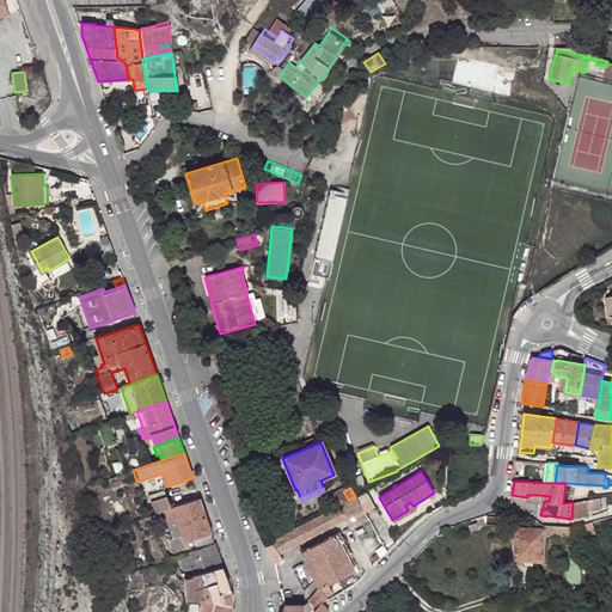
[(165,490),(146,496),(154,510),(159,513),(163,510),(172,508),(165,490)]
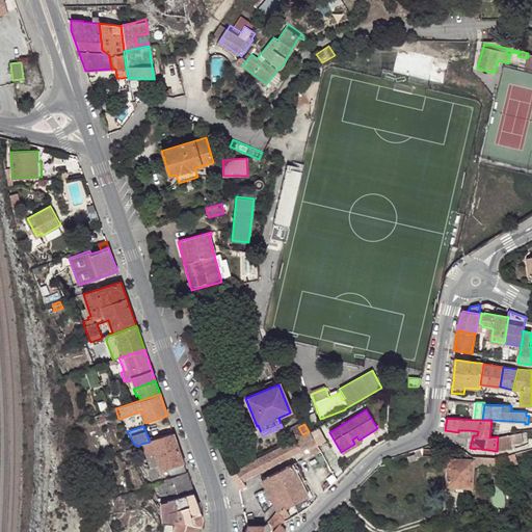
[(319,426),(310,430),(316,443),(317,446),(326,441),(319,426)]
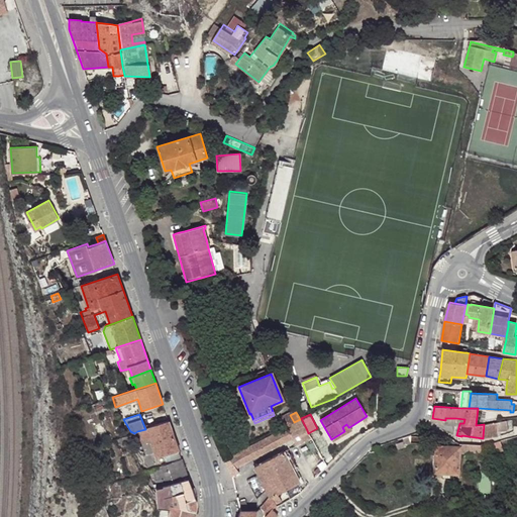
[(265,437),(228,456),(232,462),(236,468),(261,454),(293,438),(307,430),(301,418),(300,419),(294,422),(265,437)]
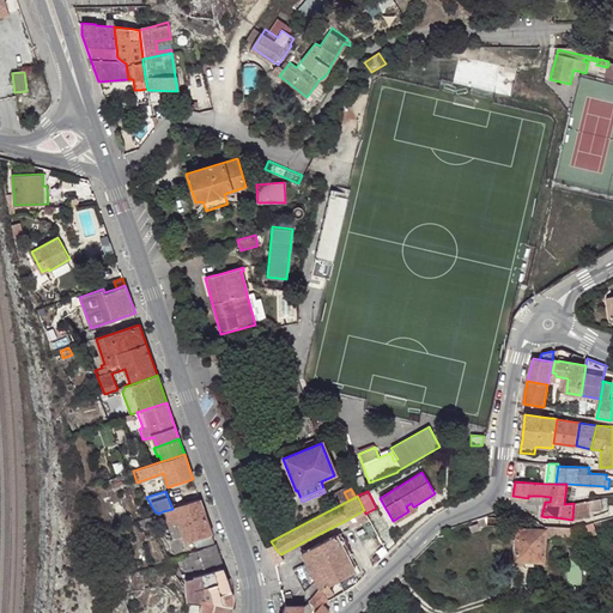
[(574,503),(572,520),(592,516),(592,511),(602,510),(601,498),(574,503)]
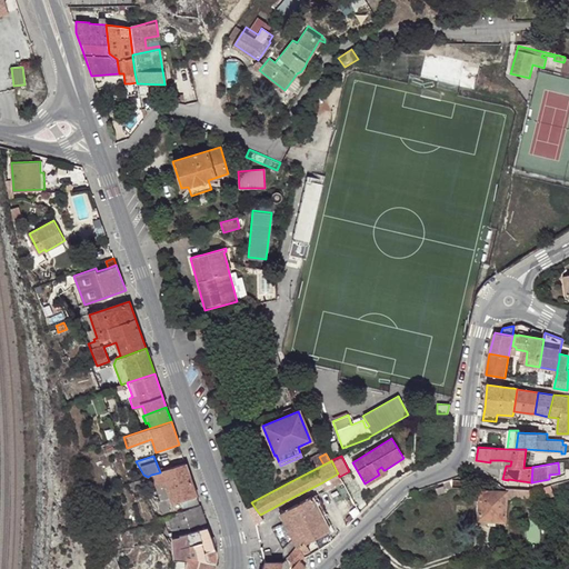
[(172,505),(197,496),(186,463),(160,472),(151,475),(161,501),(169,498),(172,505)]
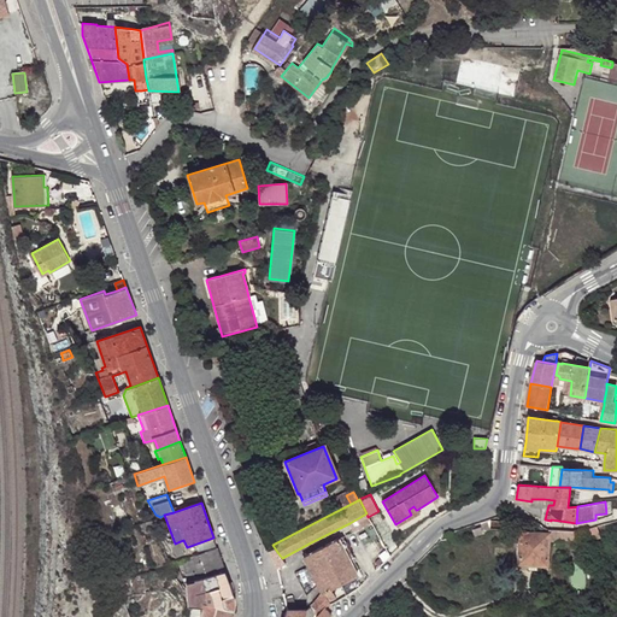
[(411,515),(395,524),(398,527),(419,513),(417,510),(416,510),(413,506),(409,510),(411,515)]
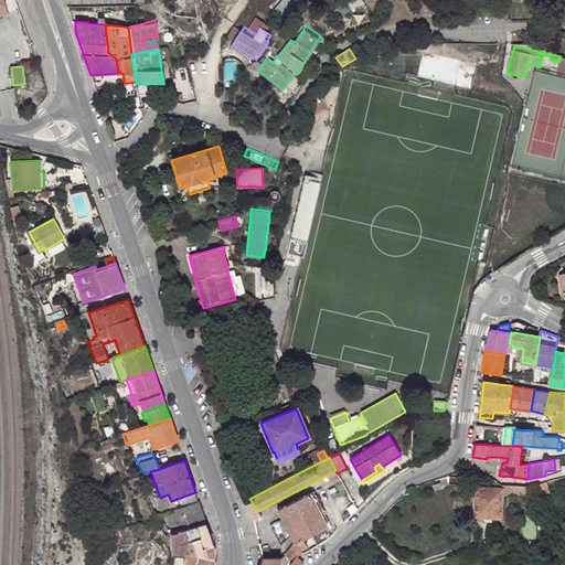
[(336,470),(320,479),(323,486),(340,478),(337,473),(336,470)]
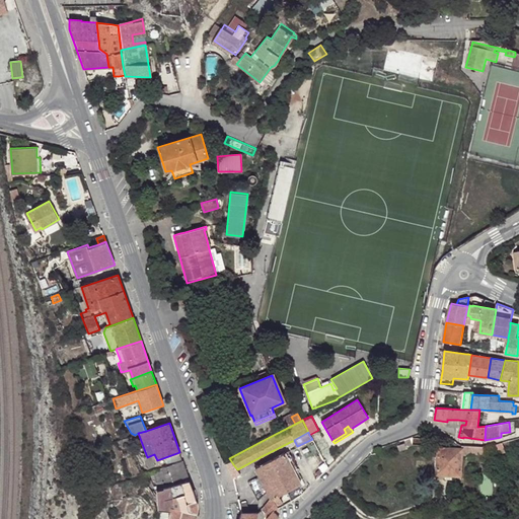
[(406,447),(413,444),(413,437),(413,436),(403,439),(405,442),(397,445),(399,451),(408,448),(406,447)]
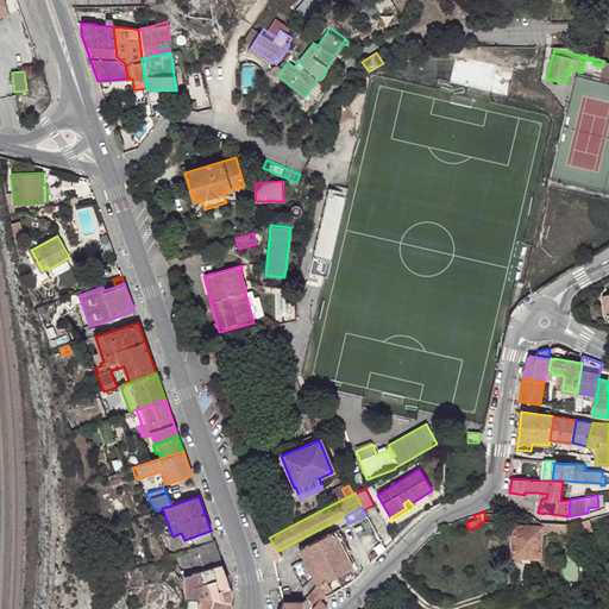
[(592,527),(608,522),(608,512),(590,519),(592,527)]
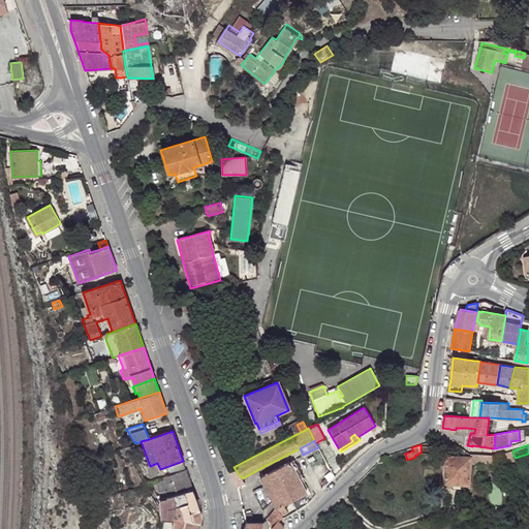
[(502,453),(504,461),(505,463),(516,461),(515,458),(512,450),(506,452),(502,453)]
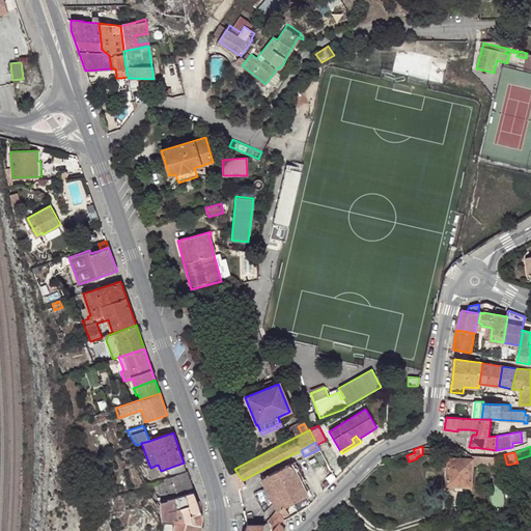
[(497,457),(472,455),(472,458),(448,456),(447,485),(472,486),(473,466),(506,463),(504,454),(497,457)]
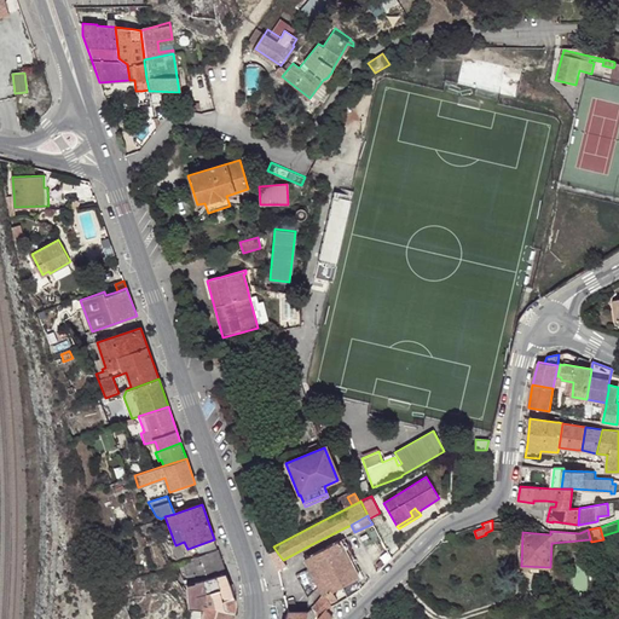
[(340,541),(351,561),(354,559),(343,538),(340,541)]
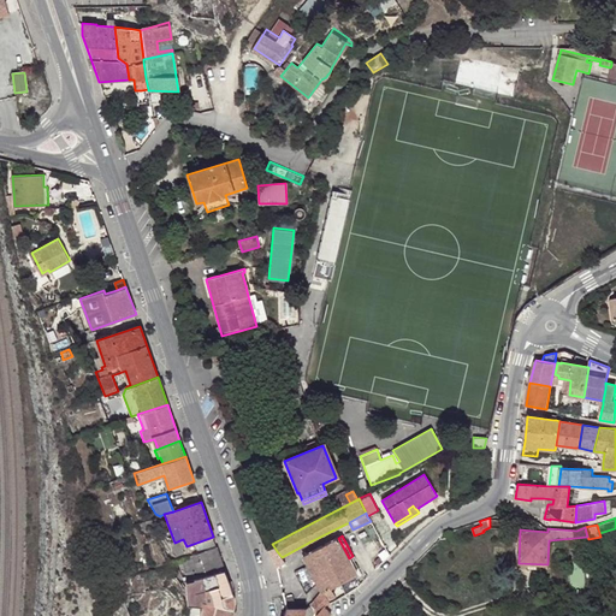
[(324,592),(330,590),(331,588),(337,586),(357,575),(349,558),(338,538),(303,556),(321,592),(323,593),(324,592)]
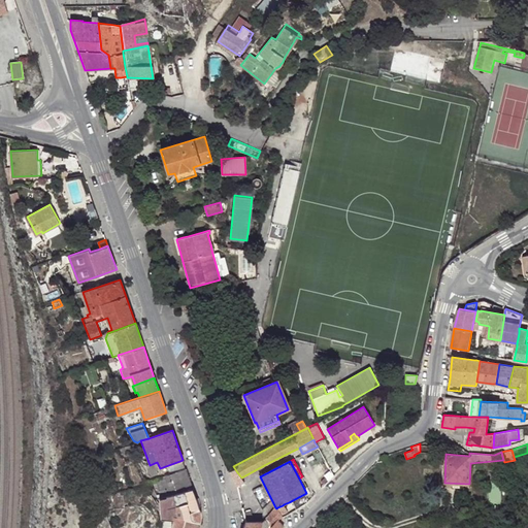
[(233,466),(229,468),(231,473),(234,482),(235,481),(241,477),(237,472),(233,466)]
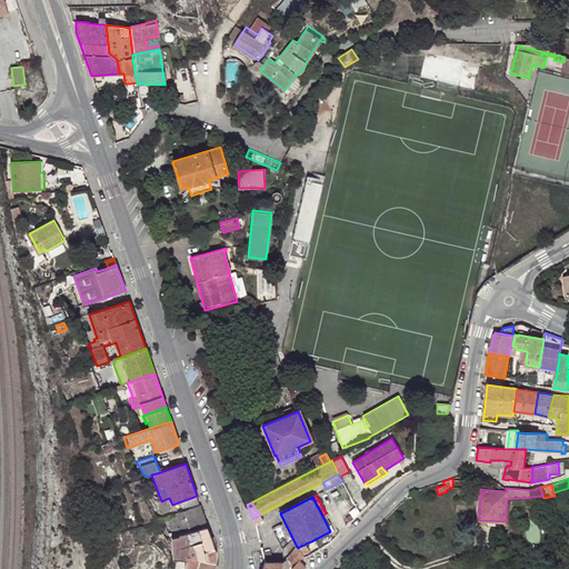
[(172,526),(176,537),(208,527),(200,505),(169,515),(169,517),(165,518),(168,527),(172,526)]
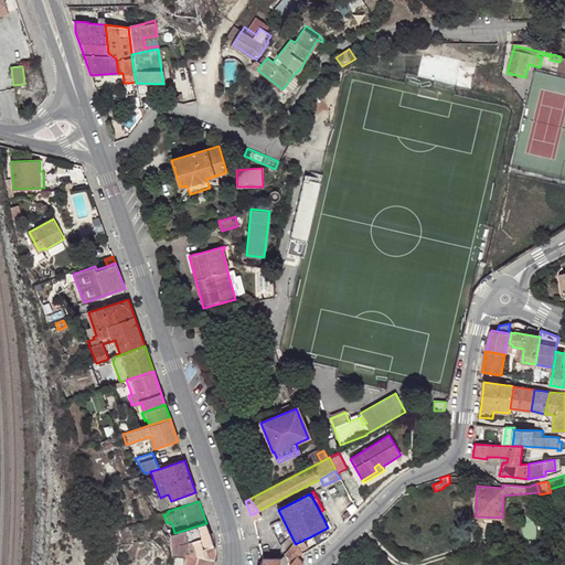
[(174,533),(171,533),(172,555),(188,556),(184,564),(212,564),(214,554),(213,545),(213,542),(206,523),(174,533)]
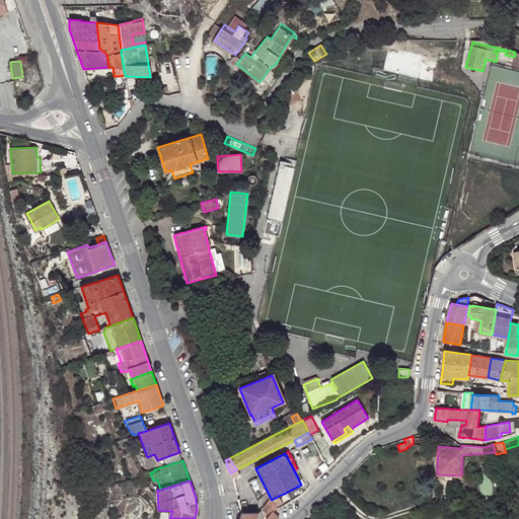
[(279,496),(278,497),(280,502),(286,499),(284,494),(279,496)]
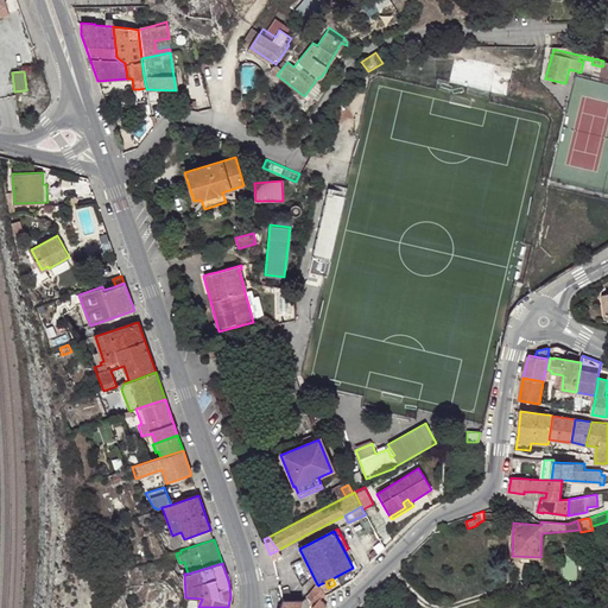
[(321,597),(324,595),(324,594),(323,591),(320,584),(318,586),(317,584),(308,595),(305,597),(312,607),(321,597)]
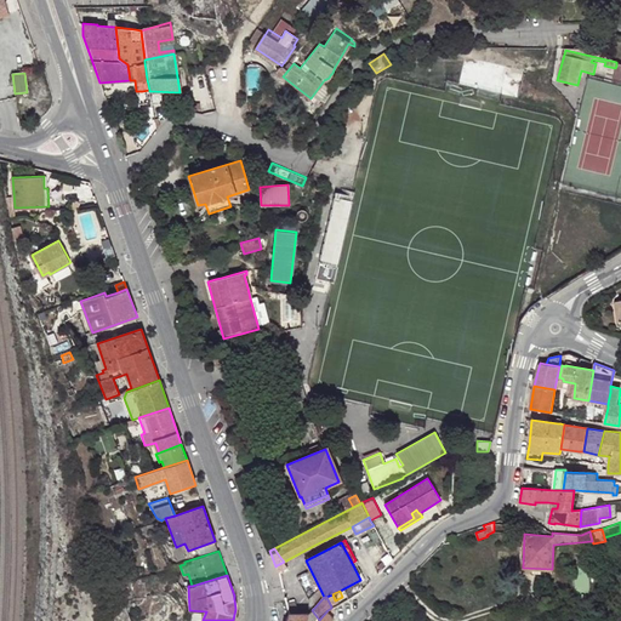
[(296,600),(286,603),(289,614),(298,613),(296,600)]
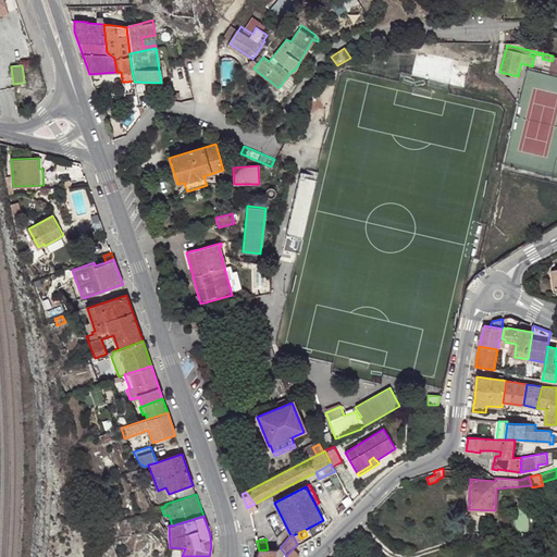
[(268,549),(259,551),(256,556),(285,556),(286,556),(280,547),(277,549),(268,549)]
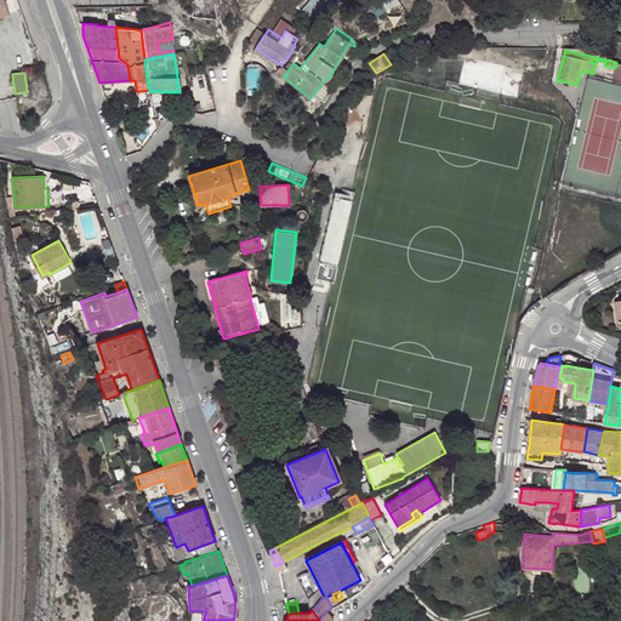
[(330,620),(334,619),(328,610),(319,620),(318,620),(330,620)]
